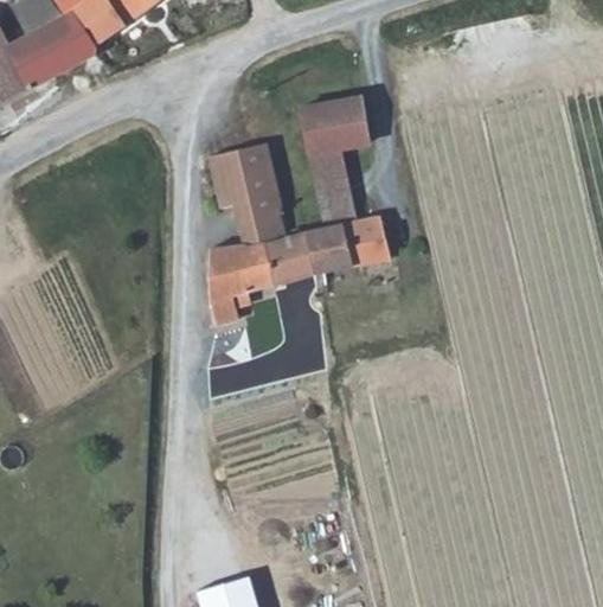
[(0,104),(94,52),(98,49),(70,12),(62,16),(51,0),(30,0),(11,13),(24,37),(10,45),(0,30),(0,104)]
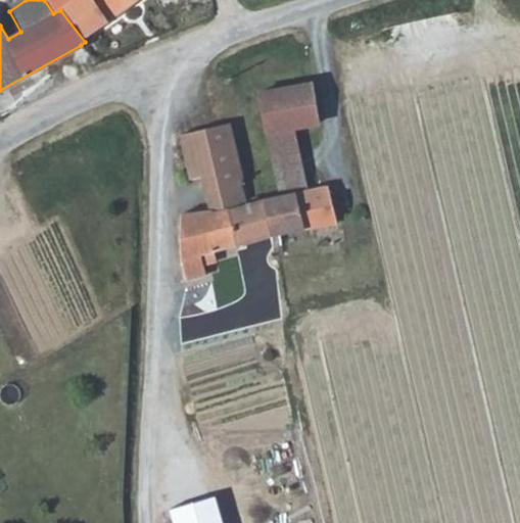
[(15,0),(6,6),(9,11),(26,0),(15,0)]
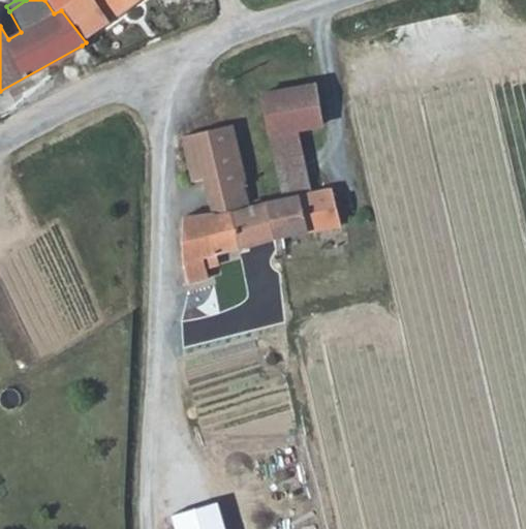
[(44,0),(54,13),(61,10),(86,42),(94,36),(92,33),(136,0),(44,0)]
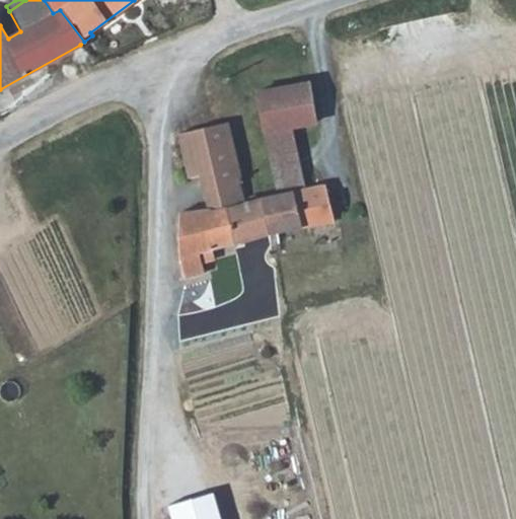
[(278,192),(261,198),(268,232),(334,220),(324,182),(305,188),(293,126),(316,122),(309,82),(253,92),(262,131),(264,130),(278,192)]
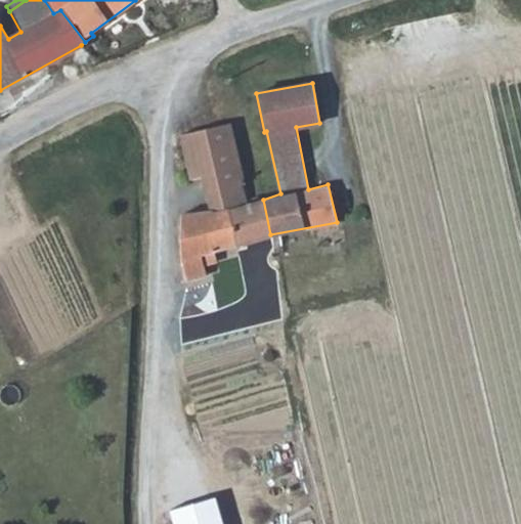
[(209,210),(179,214),(180,260),(270,234),(263,200),(246,204),(239,184),(246,182),(231,124),(182,134),(192,178),(204,176),(209,210)]
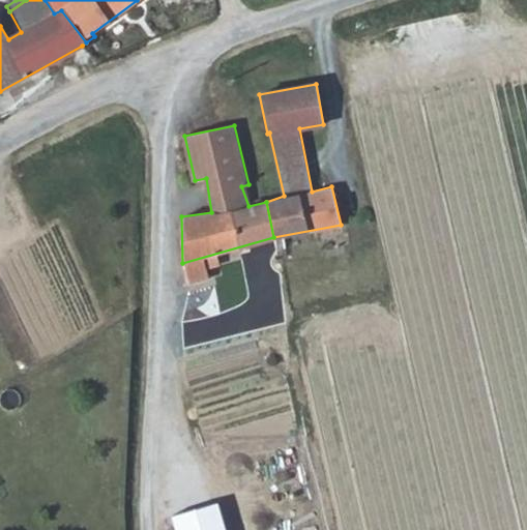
[(205,529),(199,507),(160,519),(158,520),(160,529),(205,529)]
